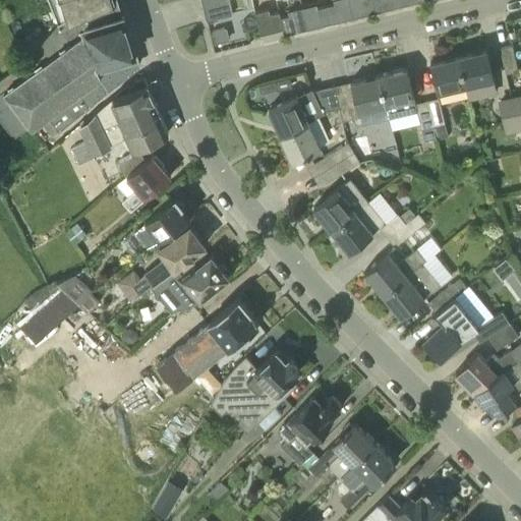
[(130,55),(134,54),(126,34),(115,0),(102,0),(57,21),(24,63),(0,79),(0,121),(12,138),(30,125),(32,128),(48,116),(58,129),(89,107),(134,70),(130,55)]
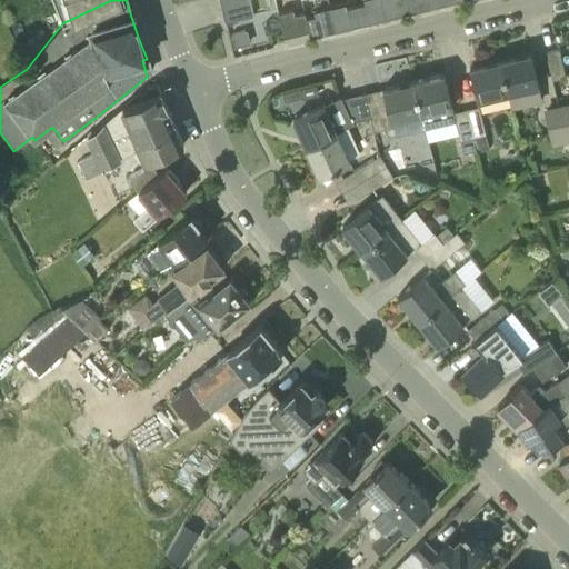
[(53,0),(62,23),(111,0),(53,0)]
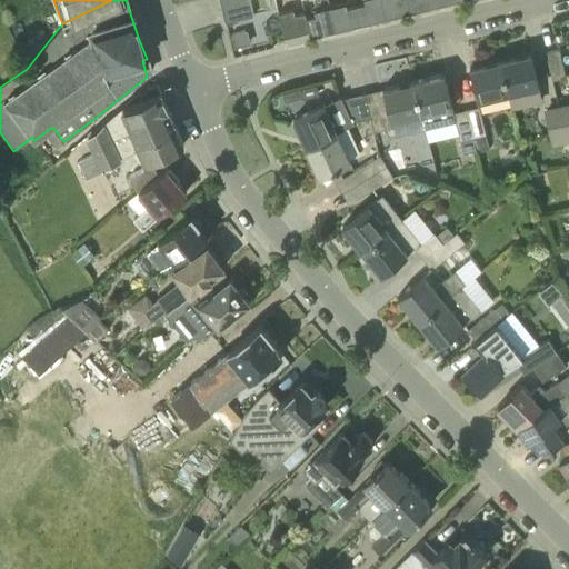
[(218,0),(225,23),(253,17),(249,0),(218,0)]
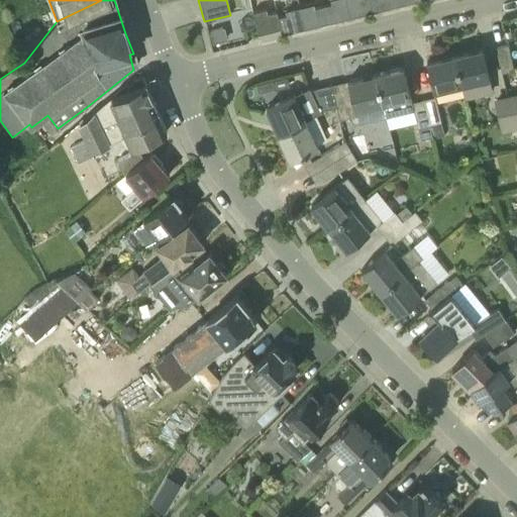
[(325,23),(347,18),(342,0),(330,0),(331,4),(321,6),(325,23)]
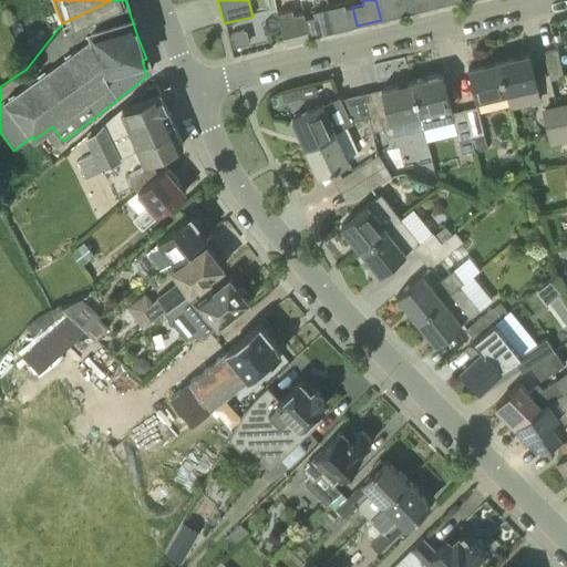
[(406,13),(402,0),(375,0),(381,20),(406,13)]
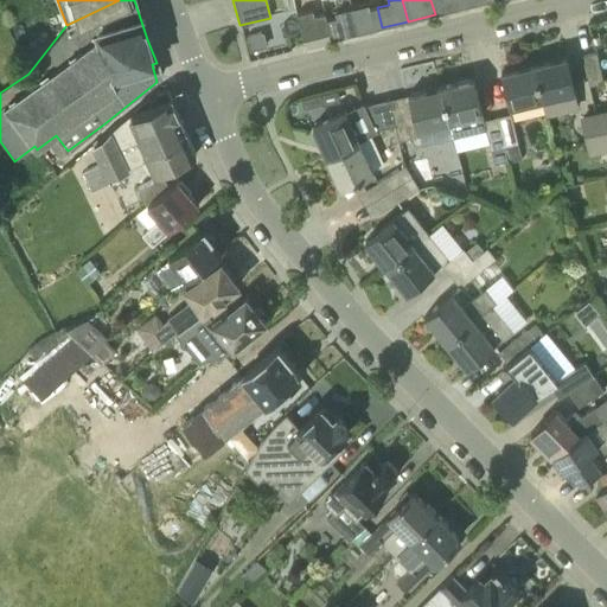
[(430,0),(435,14),(460,8),(458,0),(430,0)]
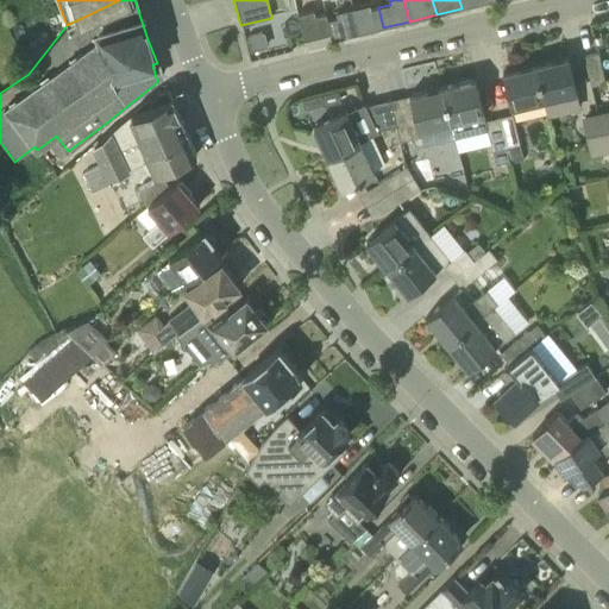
[(383,27),(378,7),(370,10),(369,5),(351,8),(357,35),(383,27)]
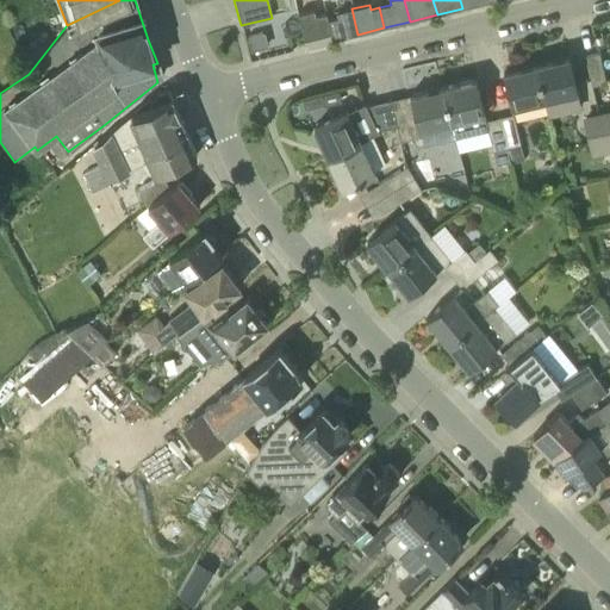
[(331,41),(358,35),(352,8),(336,11),(337,17),(327,19),(330,35),(331,41)]
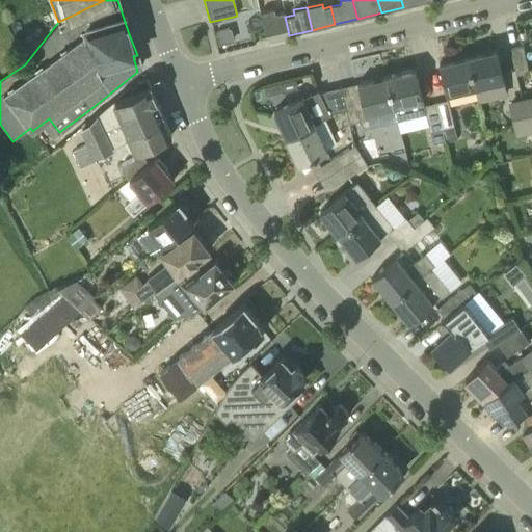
[(288,30),(285,17),(284,11),(275,14),(274,9),(260,12),(265,35),(288,30)]
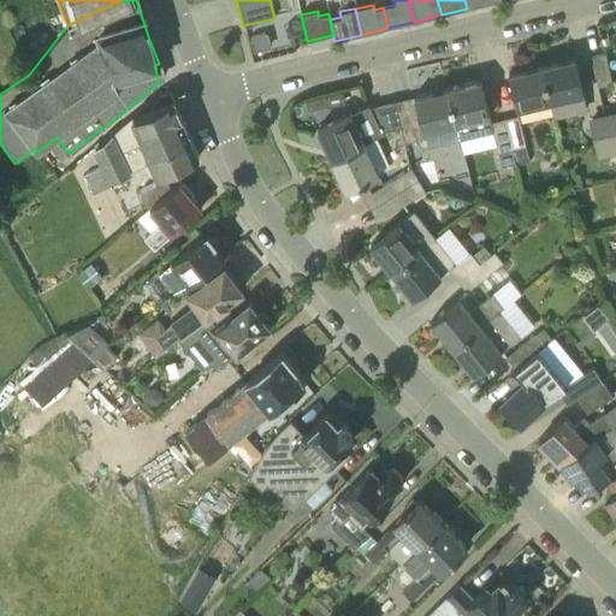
[(267,31),(249,36),(253,51),(271,47),(267,31)]
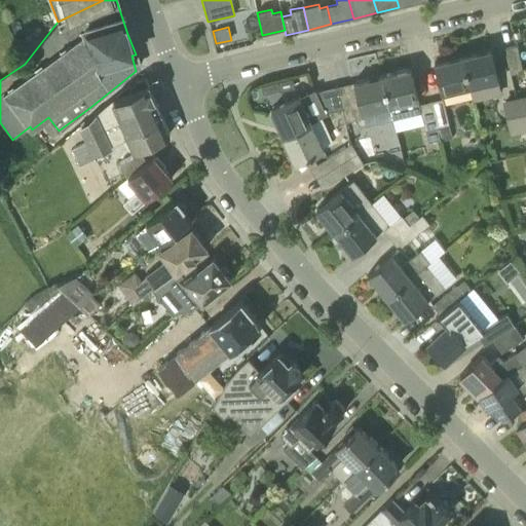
[(503,47),(508,64),(509,69),(510,74),(521,71),(516,44),(503,47)]
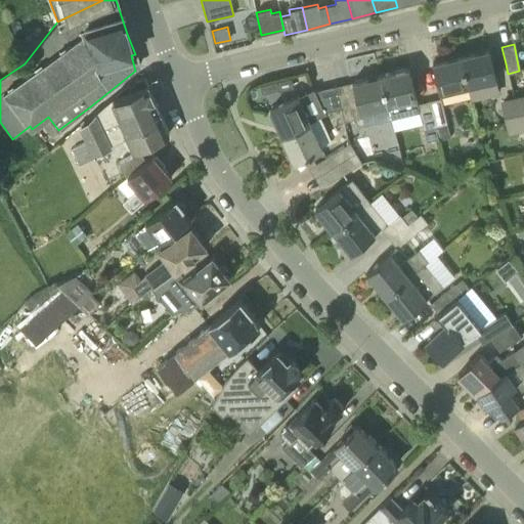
[(495,80),(493,72),(492,67),(488,49),(459,55),(467,86),(495,80)]
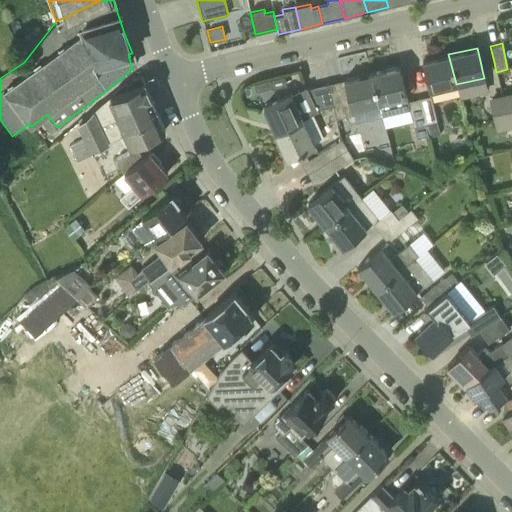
[(441,88),(456,84),(448,54),(421,61),(428,91),(441,88)]
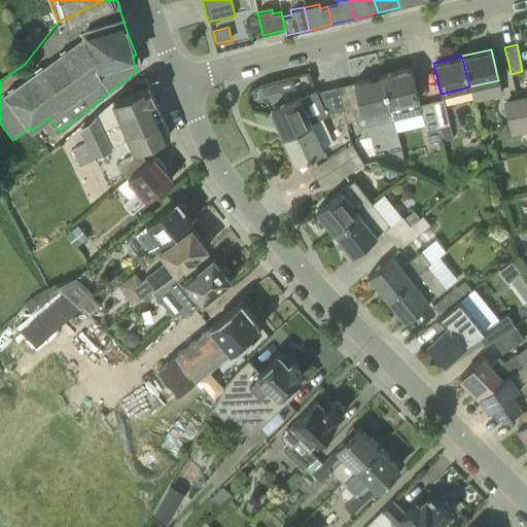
[(428,142),(441,139),(438,132),(437,127),(431,101),(419,104),(419,100),(411,68),(383,75),(389,106),(391,114),(393,114),(394,119),(421,113),(428,142)]
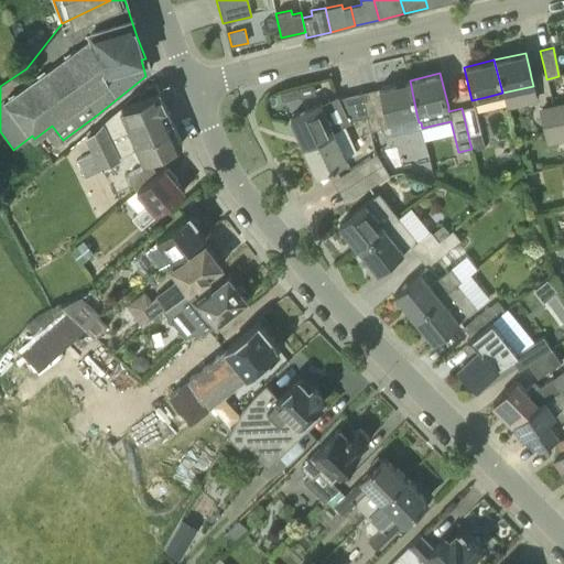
[(388,130),(419,122),(416,114),(410,80),(378,88),(379,94),(362,97),(367,117),(370,130),(387,126),(388,130)]
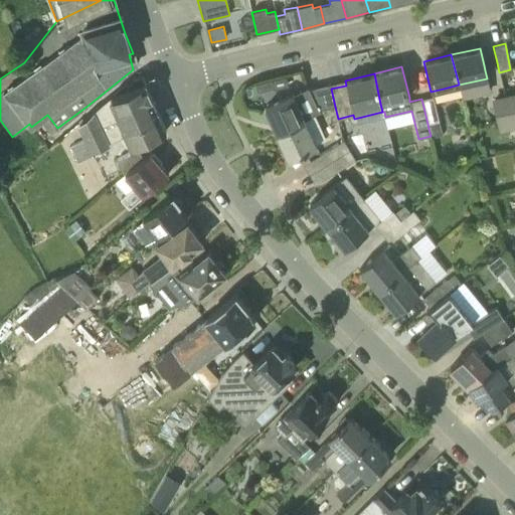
[(103,137),(159,114),(145,80),(145,81),(142,74),(126,83),(129,90),(114,96),(77,125),(83,139),(70,145),(77,161),(107,148),(103,137)]
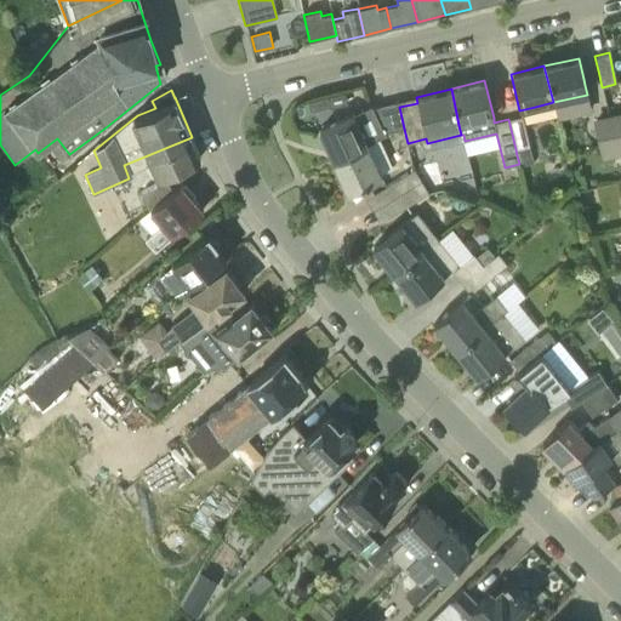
[(328,96),(309,101),(313,110),(331,106),(328,96)]
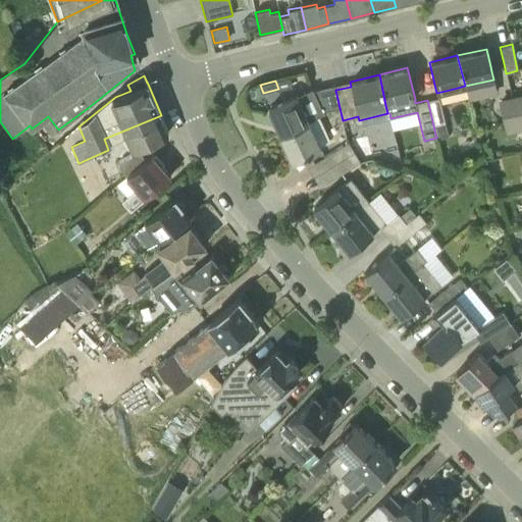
[(340,108),(335,90),(333,85),(313,91),(312,89),(268,108),(280,134),(308,122),(319,117),(324,114),(328,110),(340,108)]
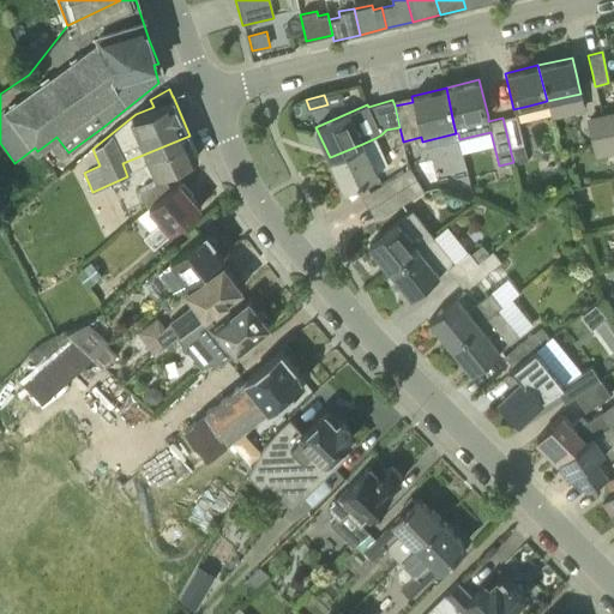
[(606,130),(613,127),(613,109),(601,113),(602,118),(603,116),(606,130)]
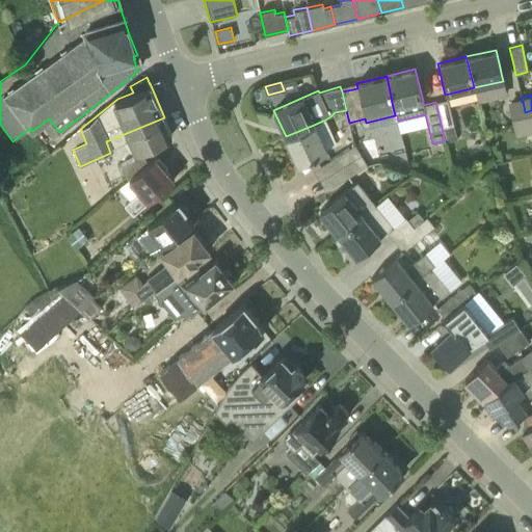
[(527,125),(525,112),(523,101),(522,102),(521,98),(507,101),(513,128),(527,125)]
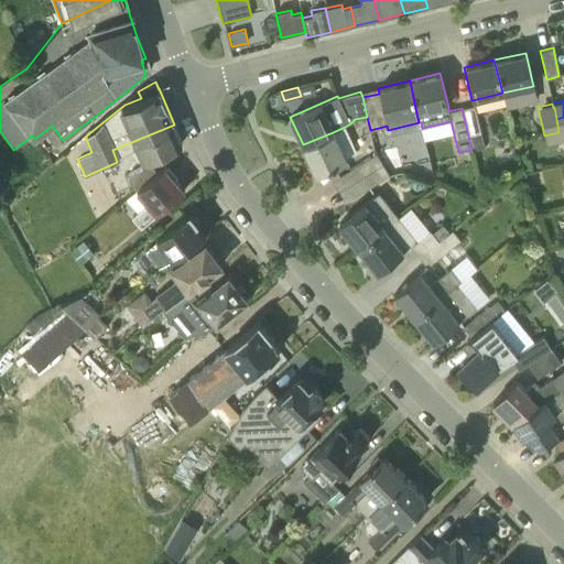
[(462,108),(468,136),(480,132),(475,106),(462,108)]
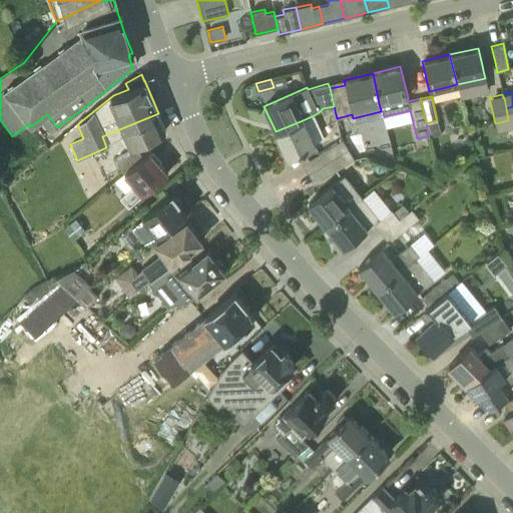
[(512,106),(506,108),(508,120),(495,123),(496,131),(512,127),(512,106)]
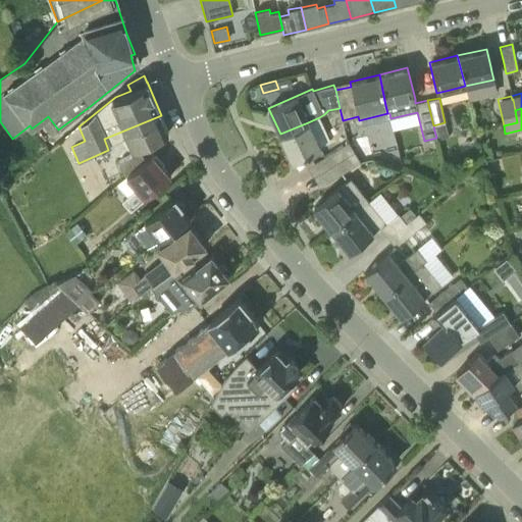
[(140,162),(144,158),(141,151),(157,144),(155,139),(168,133),(161,115),(104,139),(108,150),(112,148),(110,145),(123,139),(132,156),(119,161),(124,174),(140,162)]
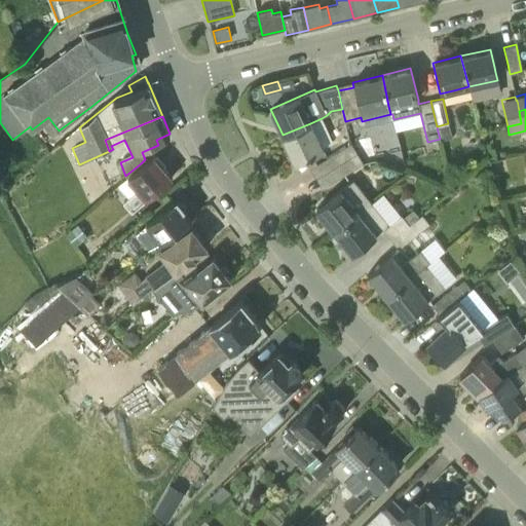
[(295,162),(323,150),(334,145),(322,118),(310,123),(283,135),(295,162)]
